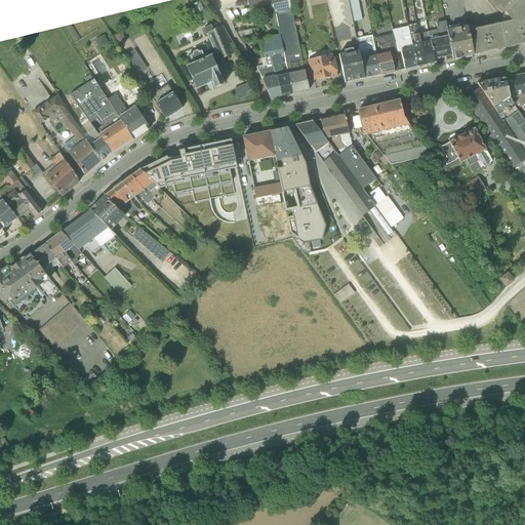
[(301,57),(291,11),(288,0),(249,0),(247,1),(249,9),(240,11),(242,21),(251,18),(264,16),(275,14),(277,23),(279,35),(284,56),(287,74),(291,94),(308,90),(307,82),(304,71),(301,57)]
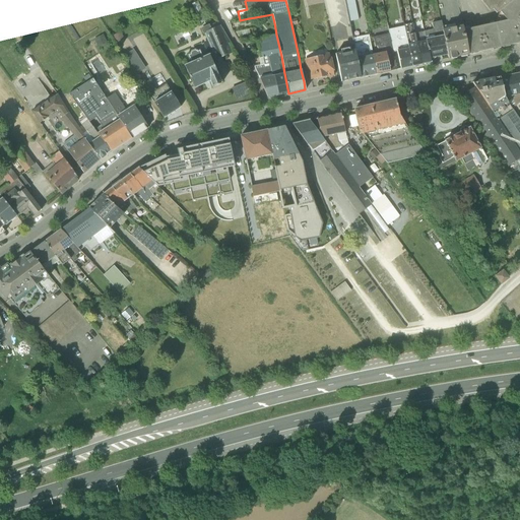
[(343,0),(348,22),(358,19),(353,0),(343,0)]
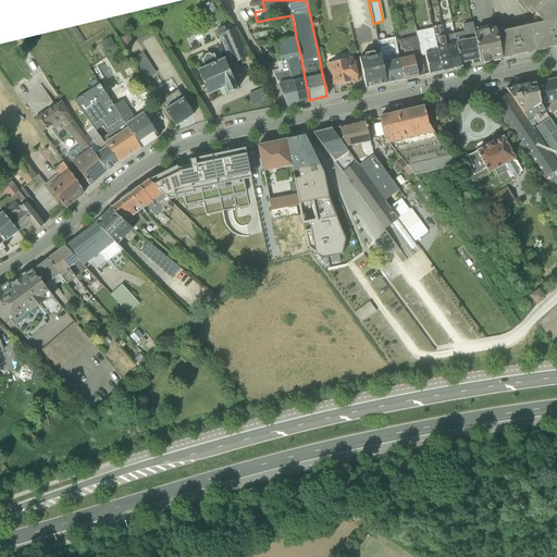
[(531,14),(548,0),(514,0),(523,12),(528,10),(531,14)]
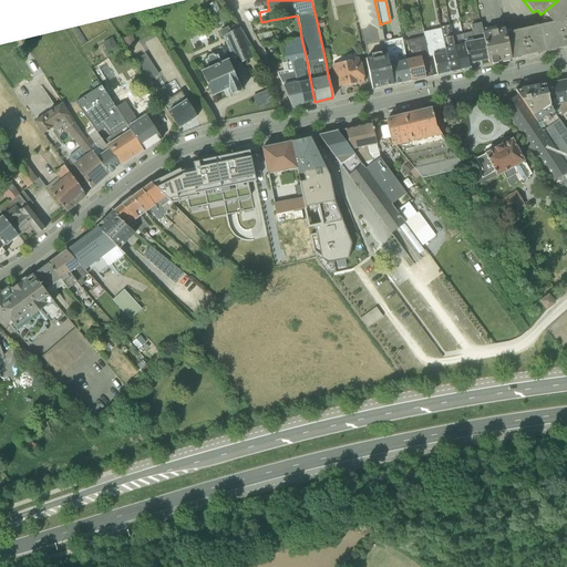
[(566,47),(566,0),(558,0),(540,14),(538,26),(545,52),(566,47)]
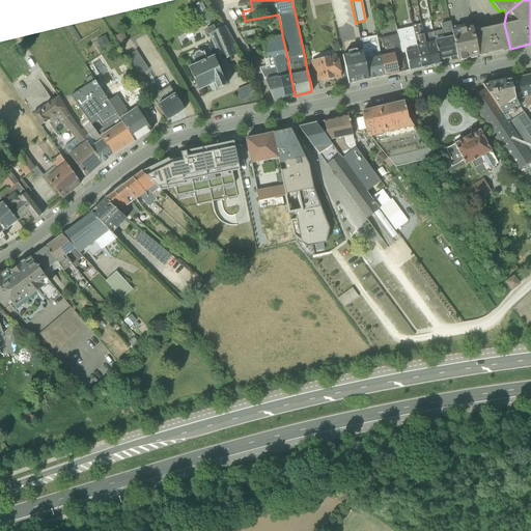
[(201,1),(195,4),(204,25),(210,22),(201,1)]
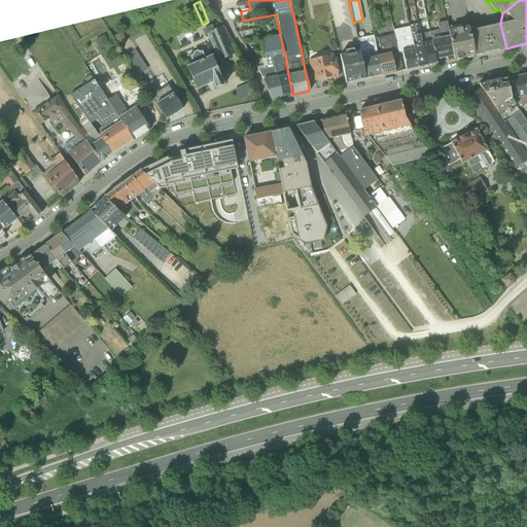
[(278,23),(276,14),(265,16),(267,25),(278,23)]
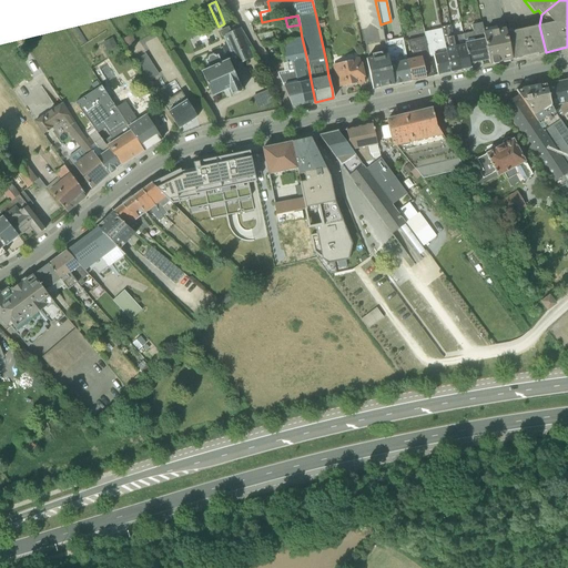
[(482,30),(480,24),(472,26),(473,33),(463,36),(469,63),(488,59),(482,30)]
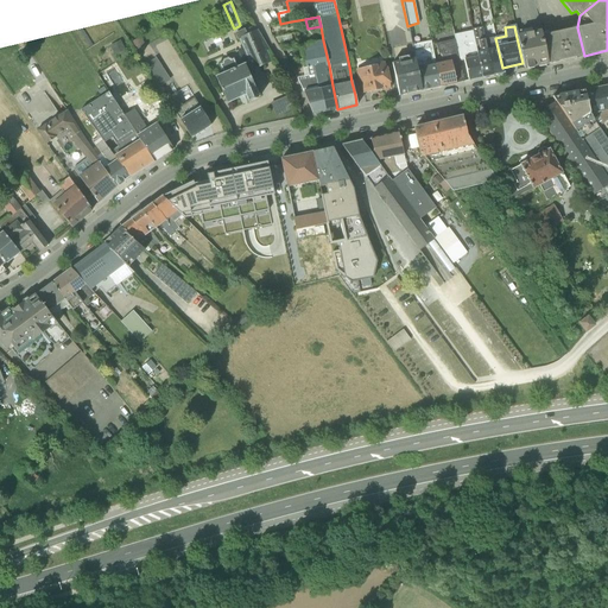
[(486,76),(493,75),(485,39),(482,27),(472,30),(472,31),(475,45),(482,77),(486,76)]
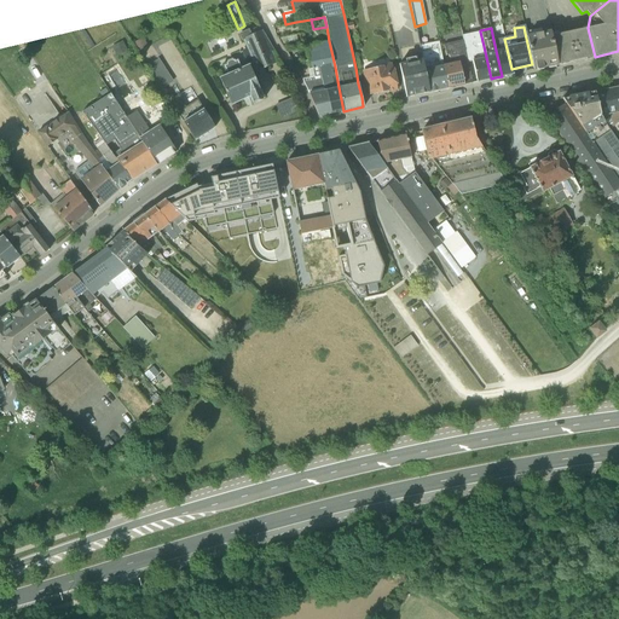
[(588,28),(551,36),(557,64),(595,57),(588,28)]
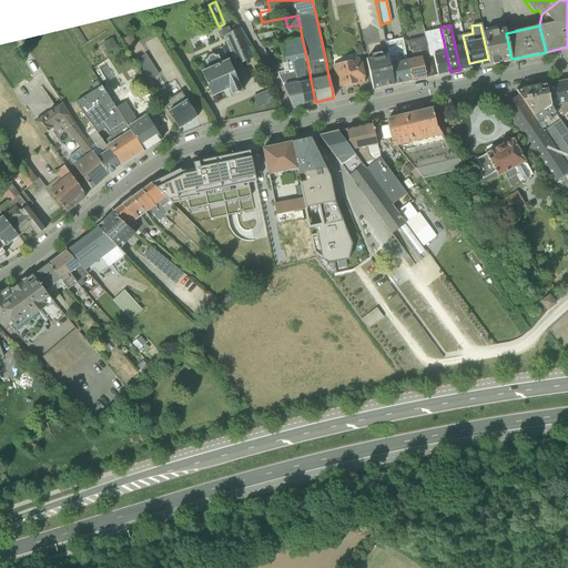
[(496,27),(482,30),(488,59),(489,64),(511,59),(505,28),(497,29),(496,27)]
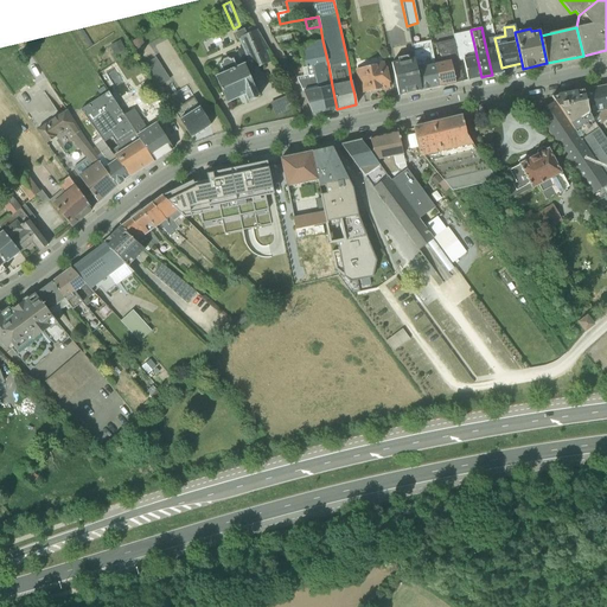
[(247,71),(270,63),(266,50),(267,50),(256,31),(246,34),(243,30),(234,33),(237,40),(238,40),(248,63),(236,68),(232,59),(230,61),(229,59),(227,58),(222,61),(222,63),(222,64),(219,65),(223,74),(215,77),(227,103),(244,95),(248,102),(259,97),(247,71)]
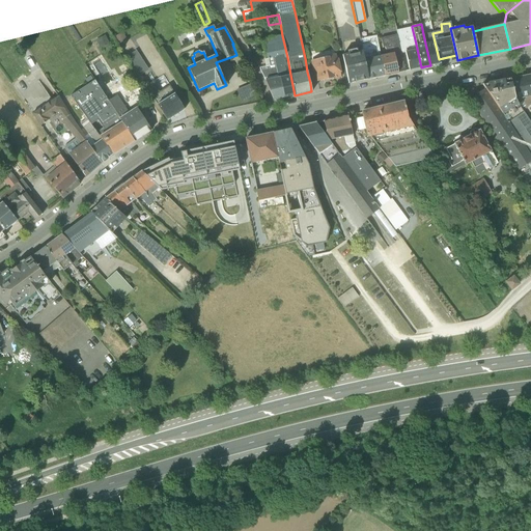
[(396,30),(397,35),(401,54),(406,54),(409,70),(421,67),(415,39),(412,27),(396,30)]
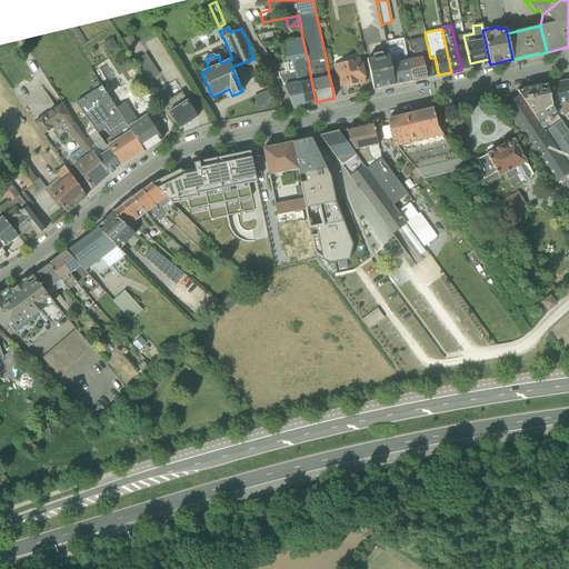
[(131,35),(122,39),(127,47),(135,42),(131,35)]
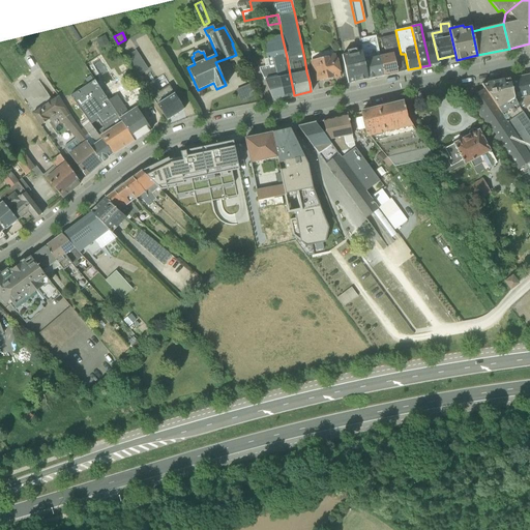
[(432,33),(432,32),(422,34),(430,65),(438,63),(438,59),(432,33)]
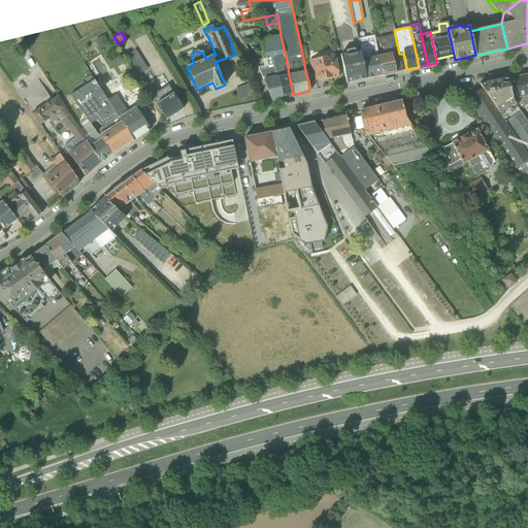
[(104,35),(95,40),(98,47),(108,43),(104,35)]
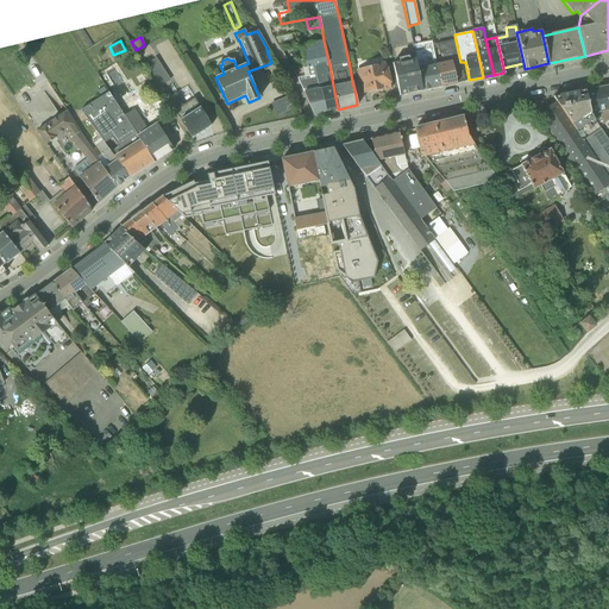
[(297,81),(313,115),(326,112),(320,89),(328,87),(326,76),(327,76),(326,67),(330,66),(324,41),(301,45),(305,67),(302,68),(305,80),(297,81)]
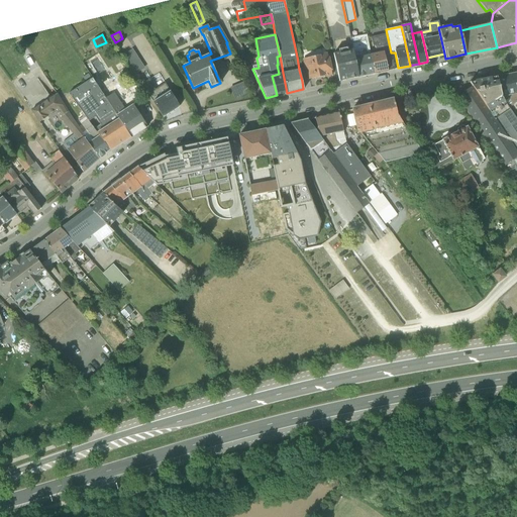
[(387,34),(371,37),(373,45),(375,45),(376,54),(371,55),(374,74),(394,69),(391,53),(387,34)]
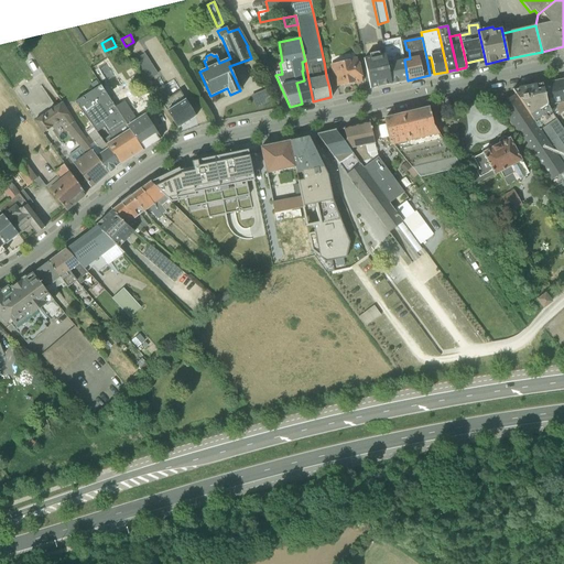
[(405,82),(408,80),(404,60),(399,39),(382,42),(384,54),(391,84),(405,82)]
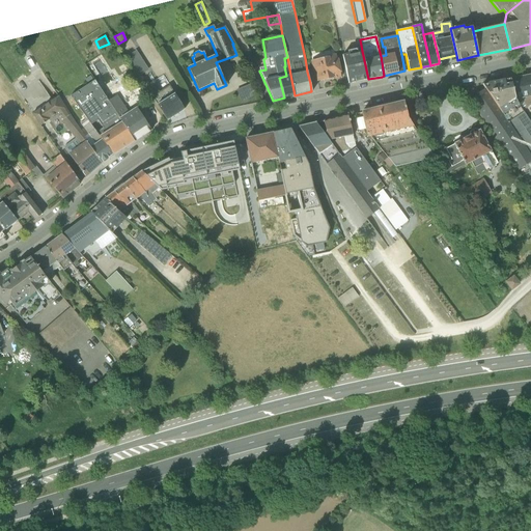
[(342,56),(348,84),(368,79),(362,51),(357,52),(356,49),(346,51),(347,54),(342,56)]
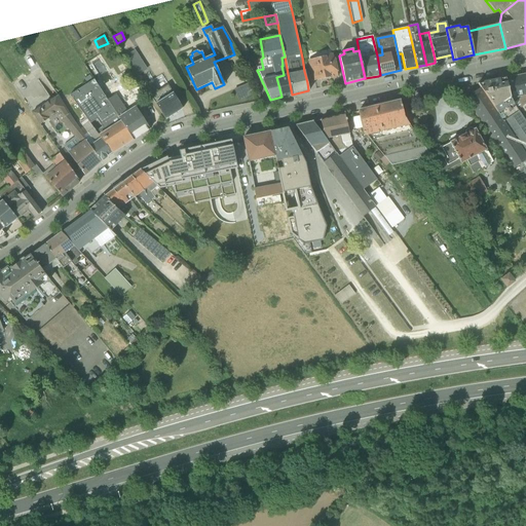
[(135,50),(124,58),(137,77),(147,70),(135,50)]
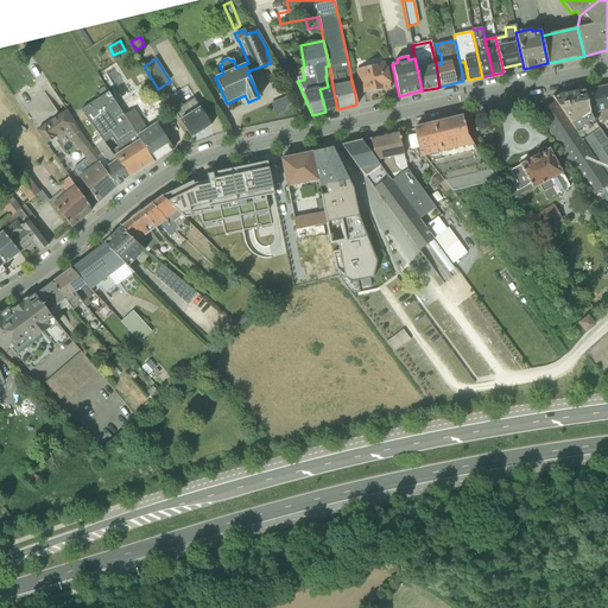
[(352,82),(355,95),(380,90),(380,92),(390,89),(388,83),(390,83),(386,68),(385,68),(384,62),(375,64),(375,65),(355,70),(358,81),(352,82)]
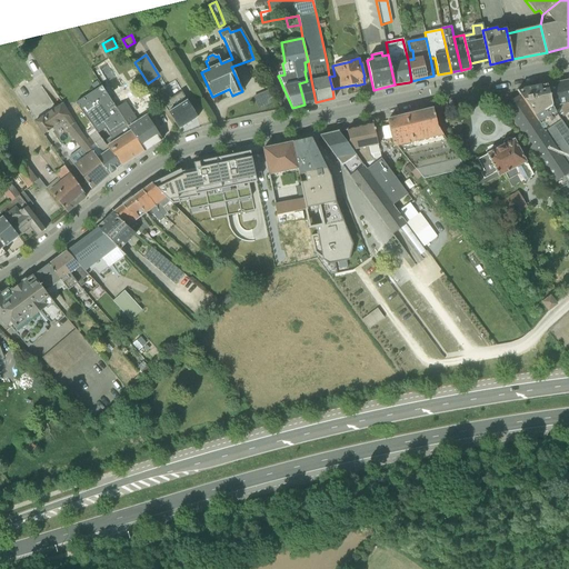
[(568,79),(567,80),(567,81),(553,85),(552,83),(549,83),(549,85),(547,86),(551,107),(559,118),(563,117),(565,115),(568,112),(568,79)]
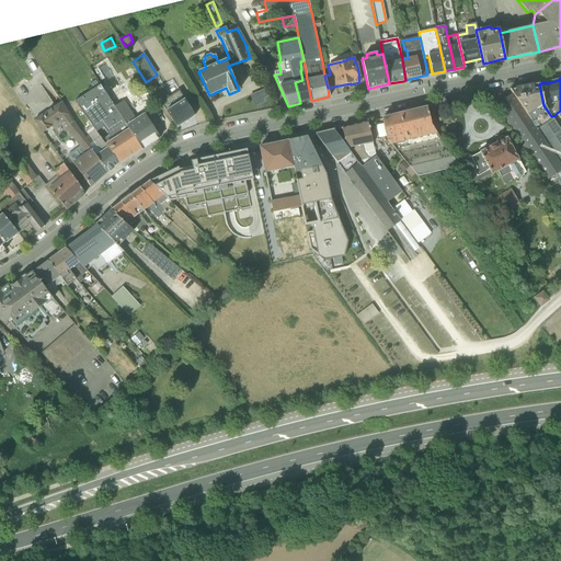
[(311,101),(307,79),(302,80),(295,82),(300,103),(311,101)]
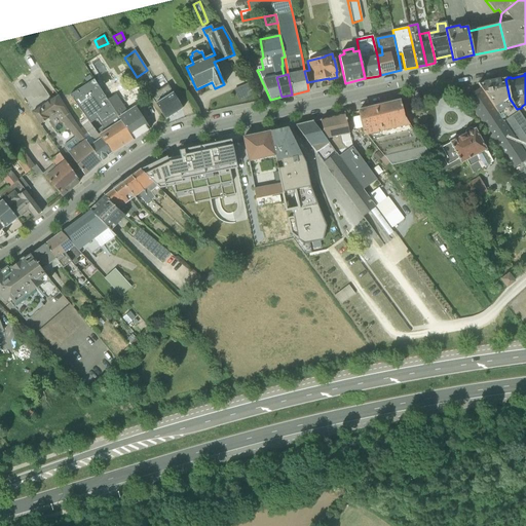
[(525,157),(525,122),(517,109),(510,99),(505,79),(504,78),(483,82),(484,87),(480,88),(525,157)]
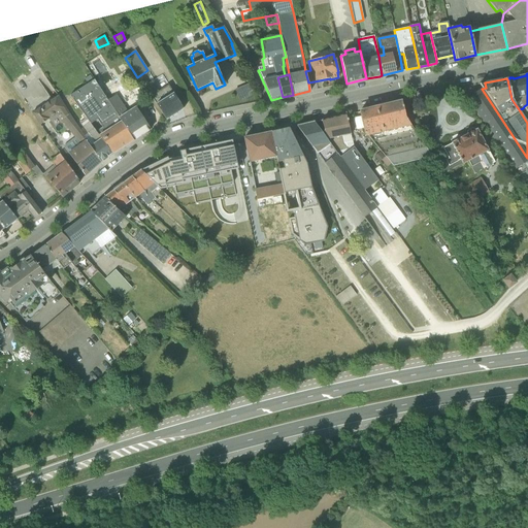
[(96,132),(112,155),(133,140),(107,100),(94,80),(69,96),(86,119),(90,124),(97,120),(102,128),(96,132)]
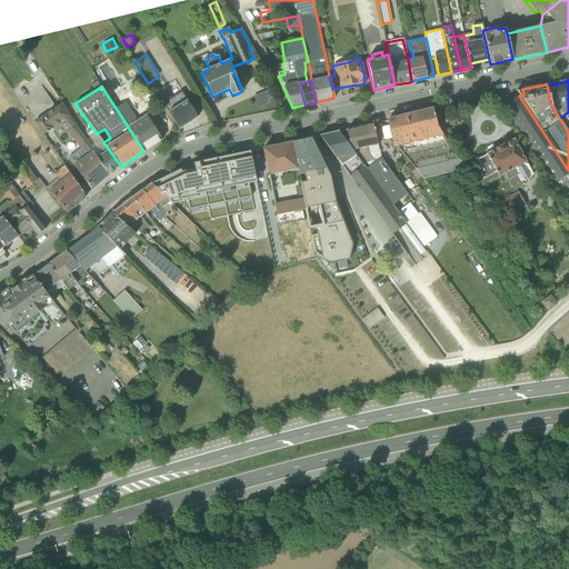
[(163,89),(156,93),(178,130),(197,118),(181,92),(170,99),(163,89)]
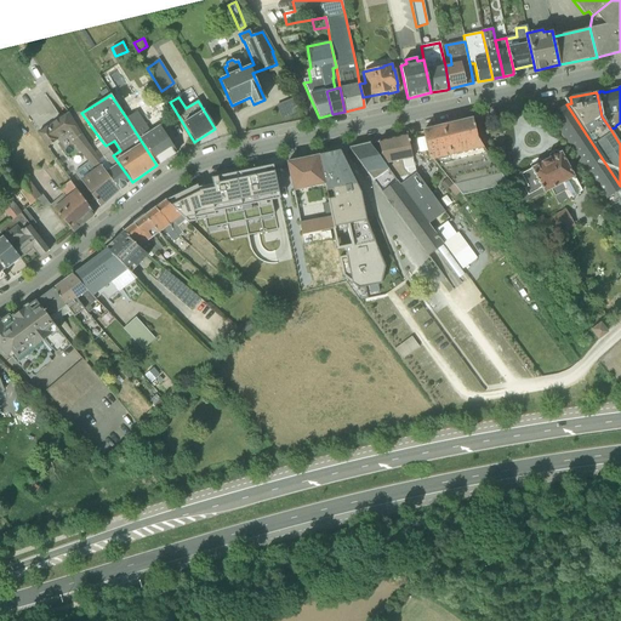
[(294,98),(277,106),(283,121),(301,114),(294,98)]
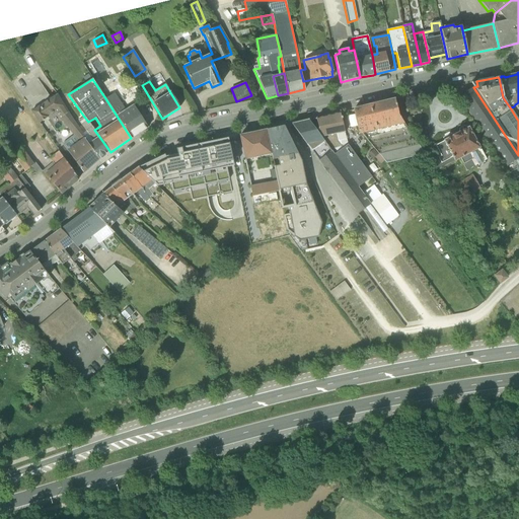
[(518,155),(473,87),(459,96),(505,167),(514,162),(518,168),(518,155)]
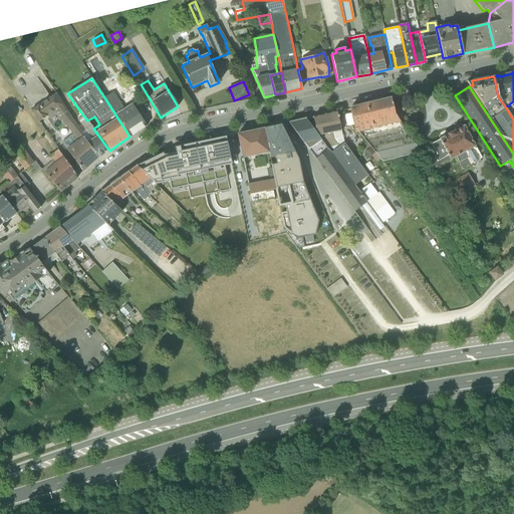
[(130,137),(146,126),(146,125),(132,103),(123,108),(112,92),(104,97),(130,137)]
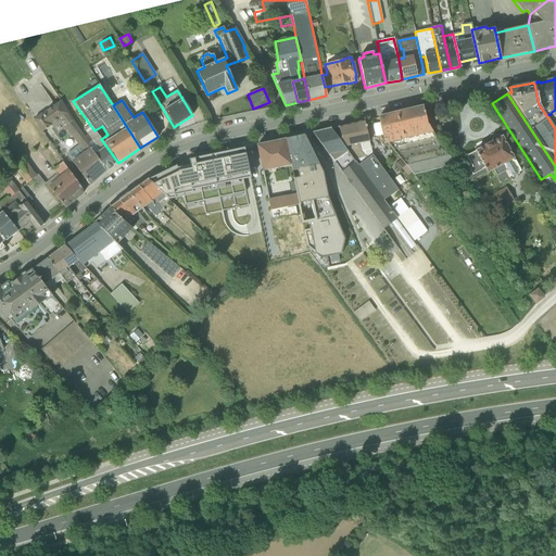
[(85,139),(61,101),(59,102),(33,119),(41,133),(60,118),(66,125),(63,127),(79,148),(77,150),(78,151),(70,159),(90,186),(106,172),(89,149),(90,148),(85,139)]
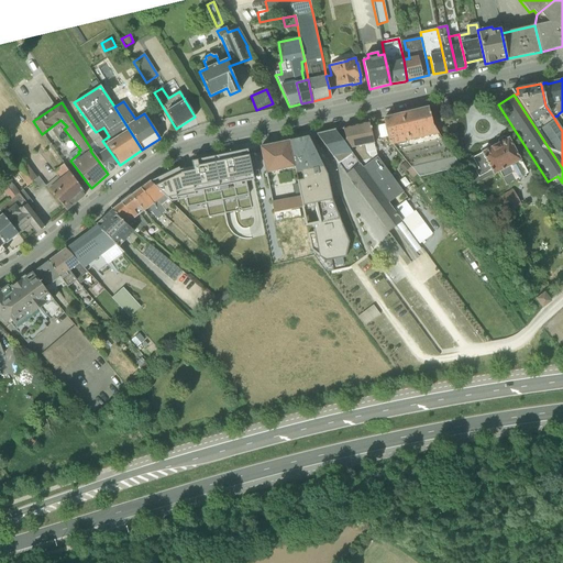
[(450,153),(444,144),(438,133),(430,122),(428,108),(383,119),(385,124),(387,136),(389,145),(392,145),(396,151),(419,177),(460,168),(460,167),(450,153)]
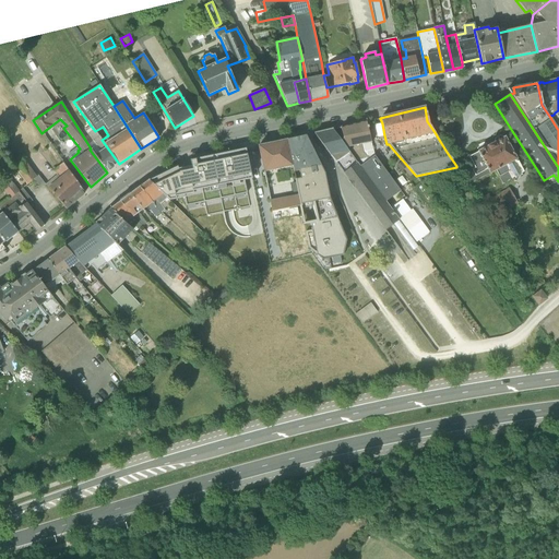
[(412,210),(409,211),(397,193),(401,191),(382,167),(382,166),(373,154),(371,143),(372,139),(371,133),(368,129),(366,122),(366,121),(333,129),(416,242),(429,233),(412,210)]
